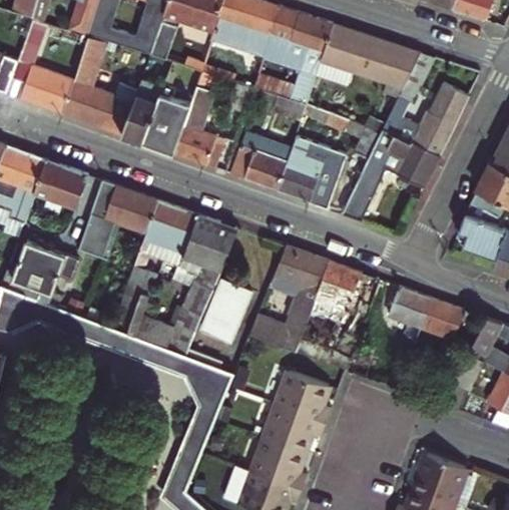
[(19,0),(16,12),(32,17),(37,0),(19,0)]
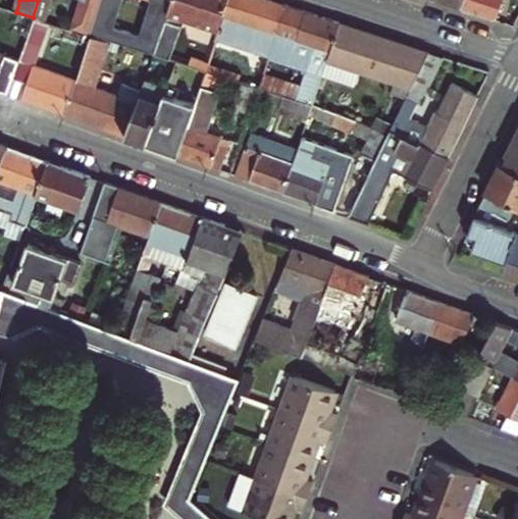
[(38,0),(33,17),(46,21),(52,0),(79,0),(69,29),(84,34),(89,36),(93,20),(99,0),(38,0)]
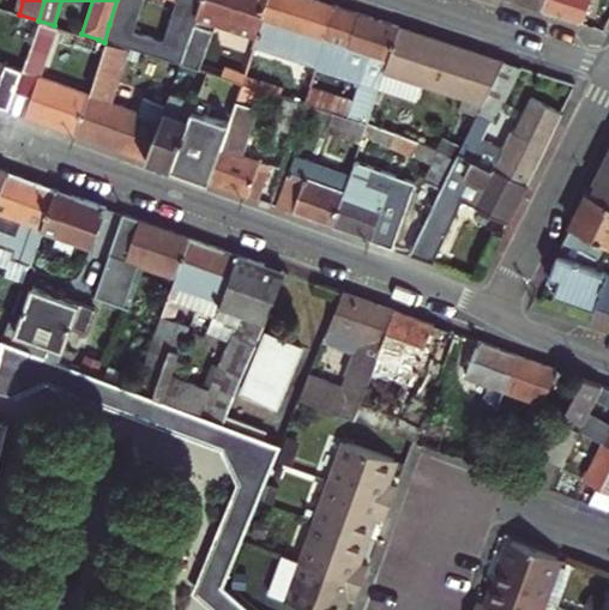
[(185,48),(199,0),(116,0),(109,24),(132,31),(142,0),(174,0),(162,41),(185,48)]
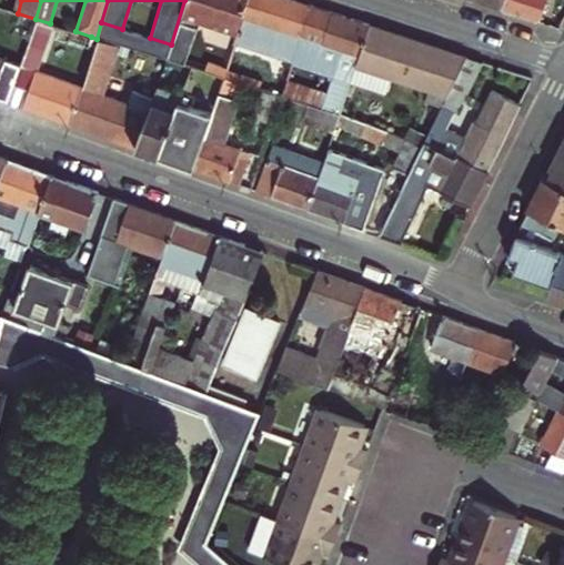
[(184,66),(198,23),(205,0),(184,0),(171,44),(165,60),(184,66)]
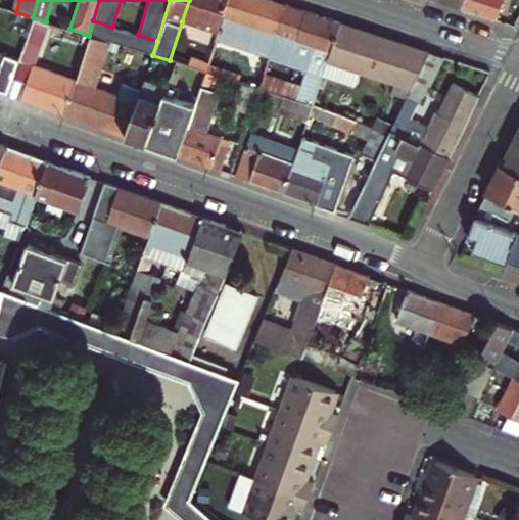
[(189,0),(182,21),(217,33),(227,0),(189,0)]
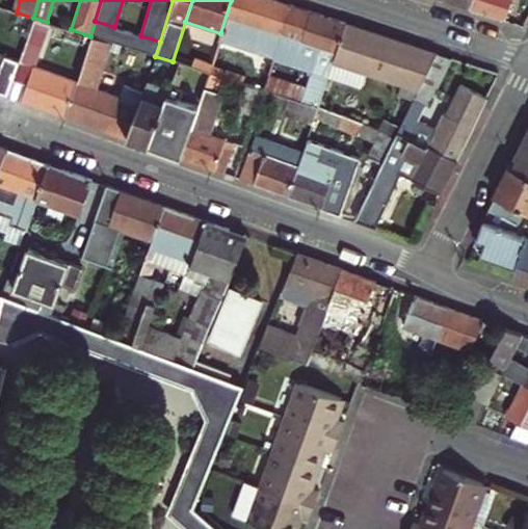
[(276,0),(231,0),(220,33),(218,43),(272,59),(289,4),(276,0)]
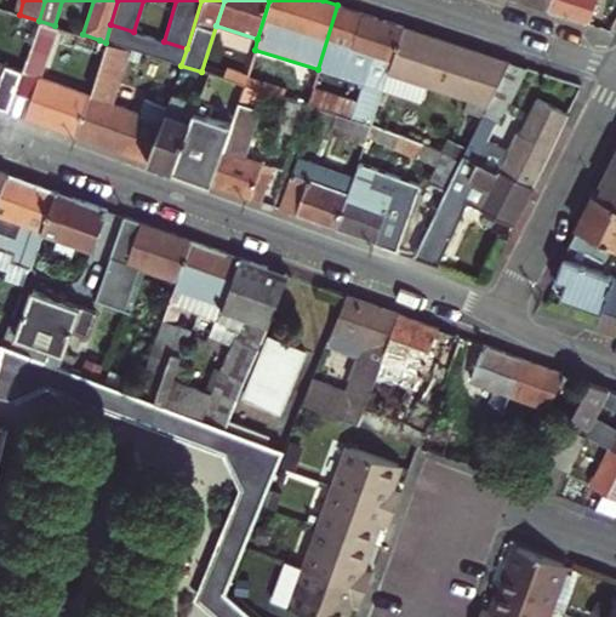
[(522,0),(519,10),(535,15),(558,22),(564,0),(522,0)]
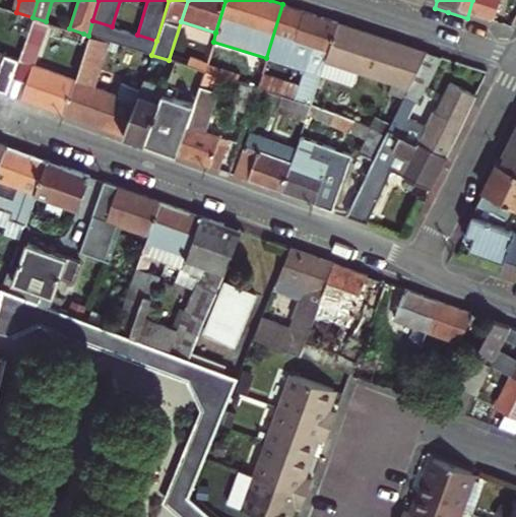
[(472,0),(467,18),(491,26),(502,29),(510,0),(472,0)]
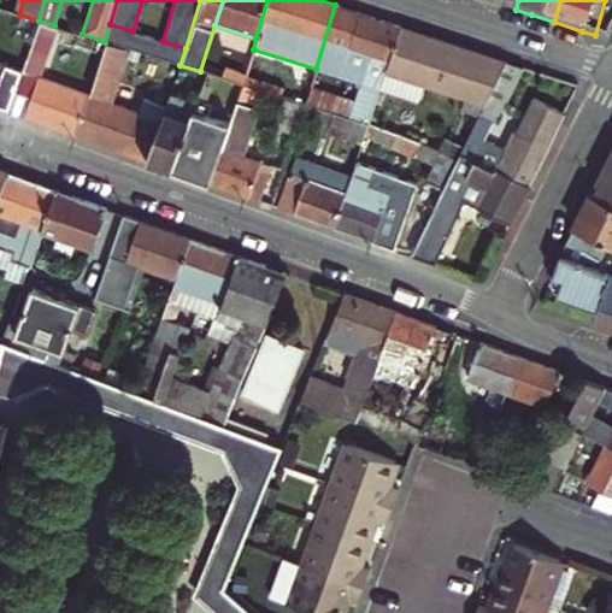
[(316,69),(380,88),(381,82),(399,25),(380,19),(335,5),(316,69)]
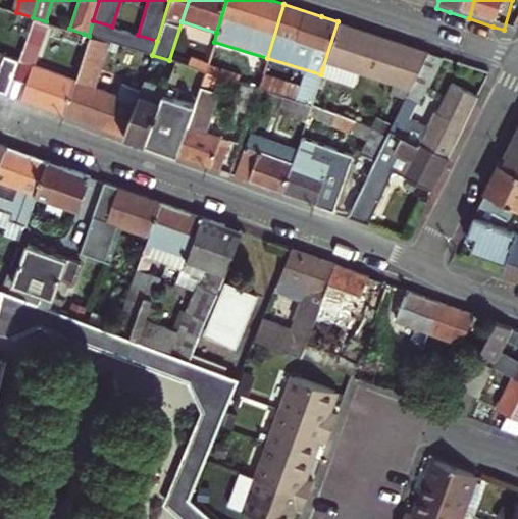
[(28,33),(33,17),(16,12),(4,8),(0,22),(28,33)]
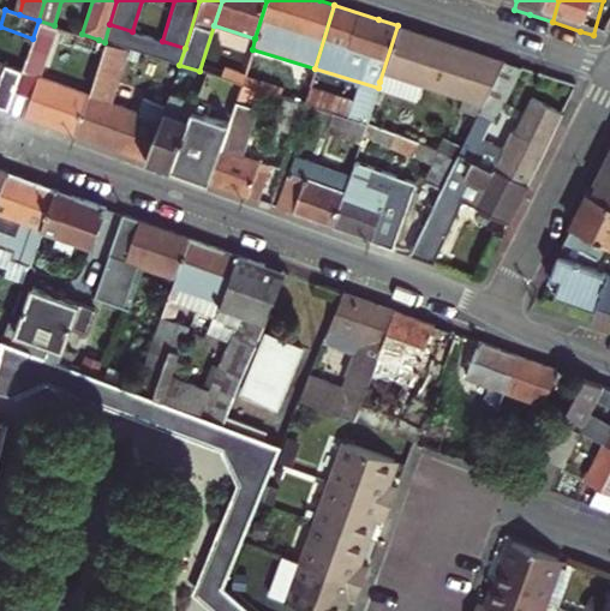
[(41,78),(57,27),(54,25),(39,21),(33,39),(23,71),(41,78)]
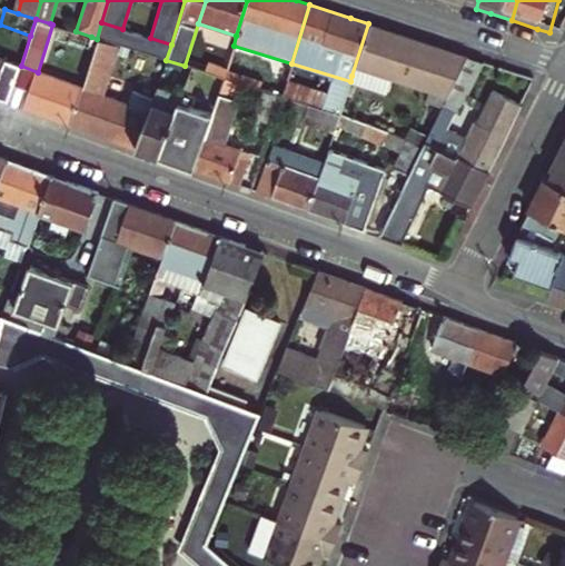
[(122,29),(101,22),(97,39),(115,43),(120,46),(166,60),(171,45),(150,38),(122,29)]
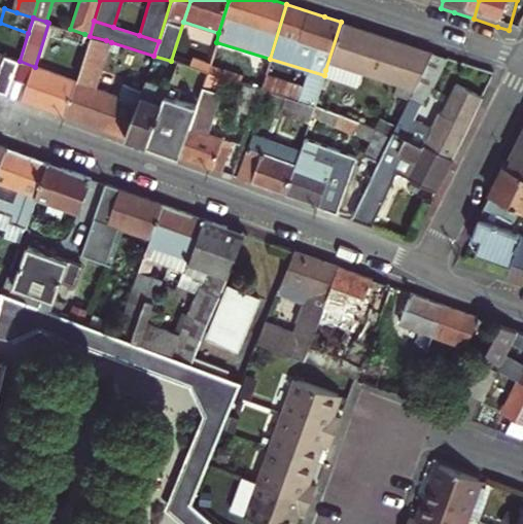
[(410,98),(431,50),(398,40),(341,22),(325,70),(365,83),(410,98)]
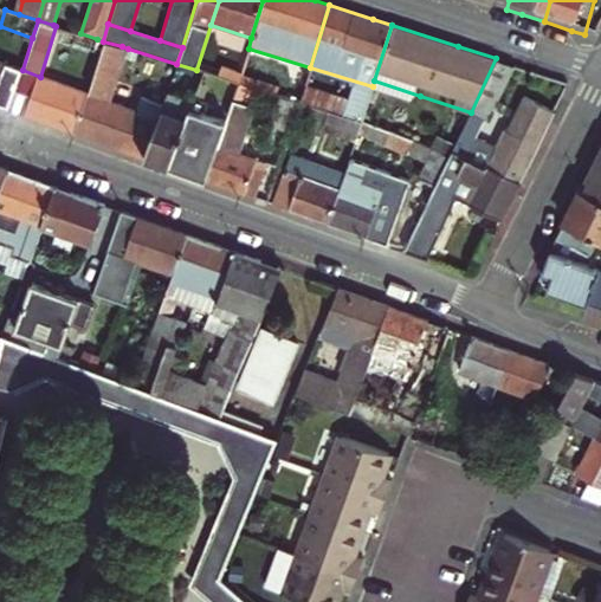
[(94,51),(97,39),(81,33),(76,32),(72,45),(94,51)]
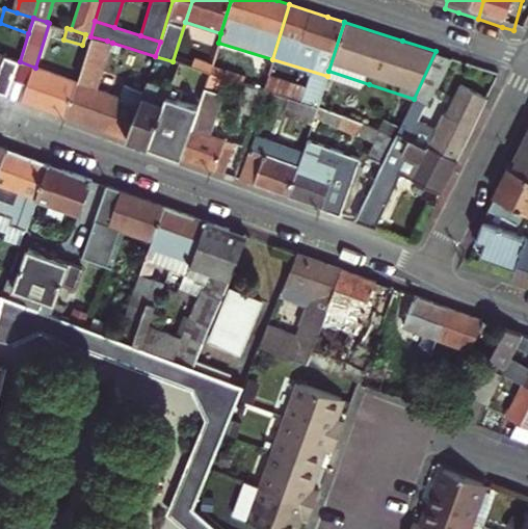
[(107,41),(90,36),(88,43),(86,48),(103,53),(107,41)]
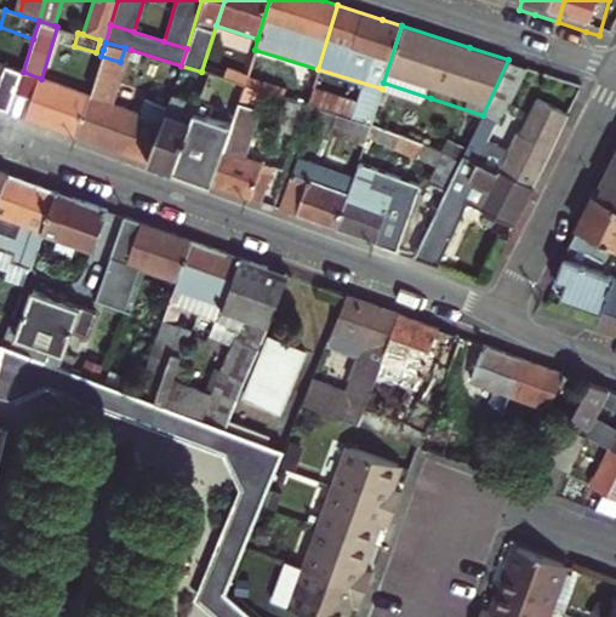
[(90,95),(114,103),(131,50),(125,47),(120,62),(101,56),(90,95)]
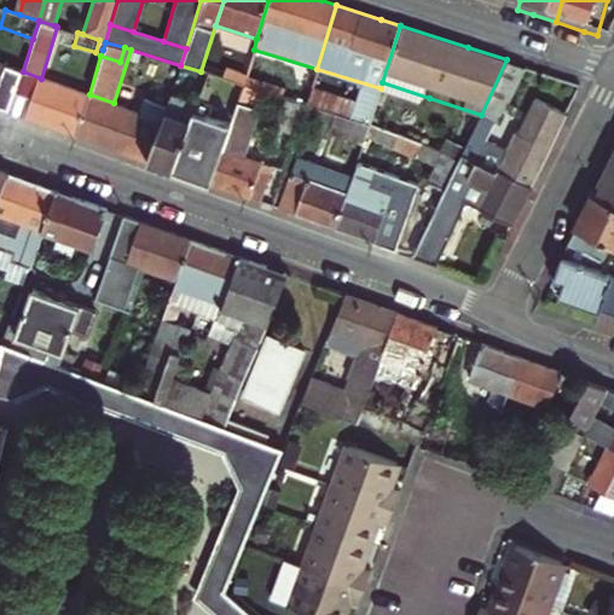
[(543,71),(507,59),(481,115),(463,154),(467,155),(531,186),(554,141),(567,115),(550,105),(533,138),(517,131),(522,121),(503,111),(507,103),(525,109),(543,71)]
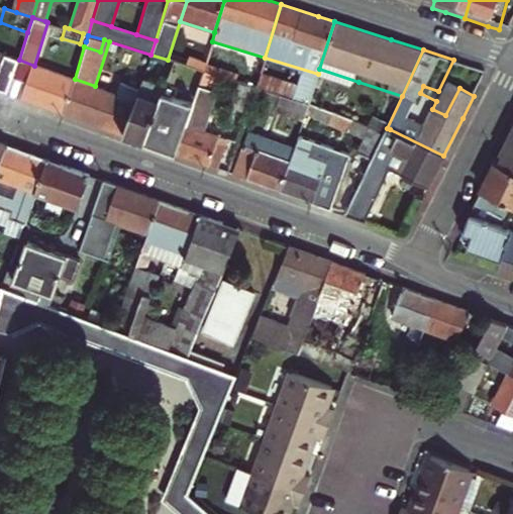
[(19,60),(0,53),(0,92),(8,95),(19,60)]
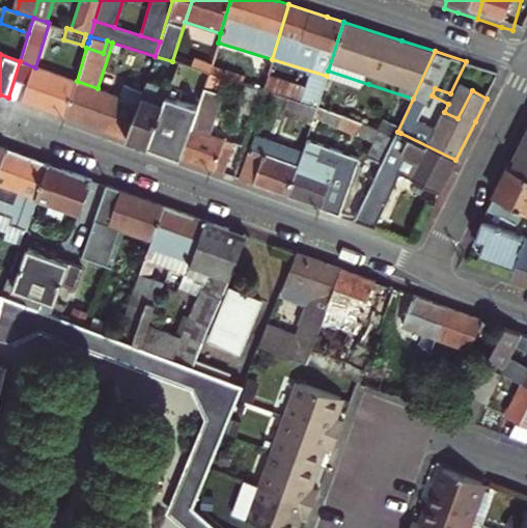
[(190,67),(207,73),(210,66),(211,65),(192,59),(190,67)]
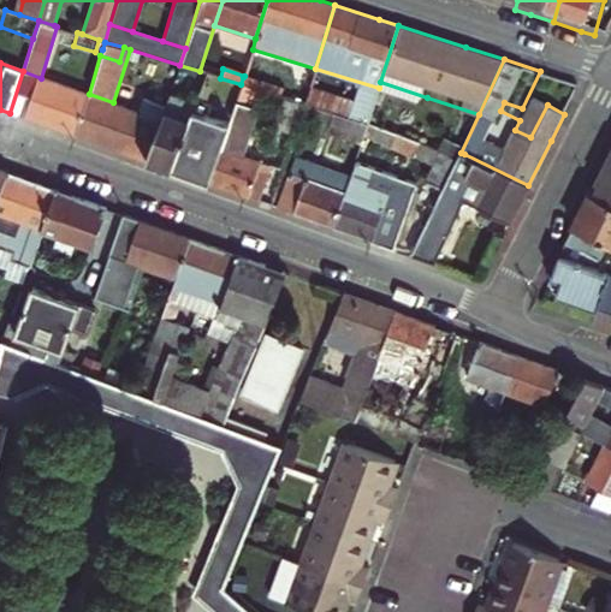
[(89,94),(41,78),(23,71),(10,113),(63,131),(76,136),(89,94)]
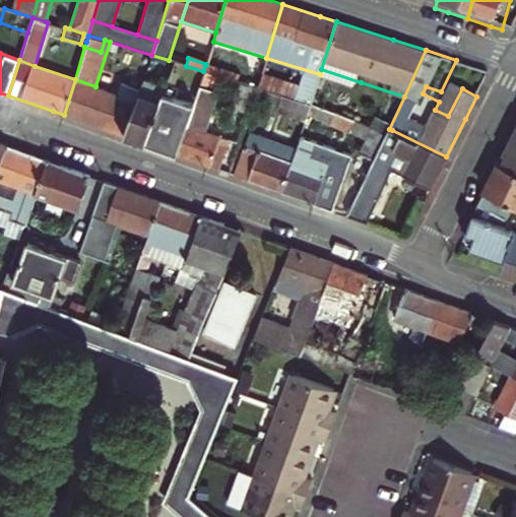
[(237,75),(205,65),(203,71),(235,81),(237,75)]
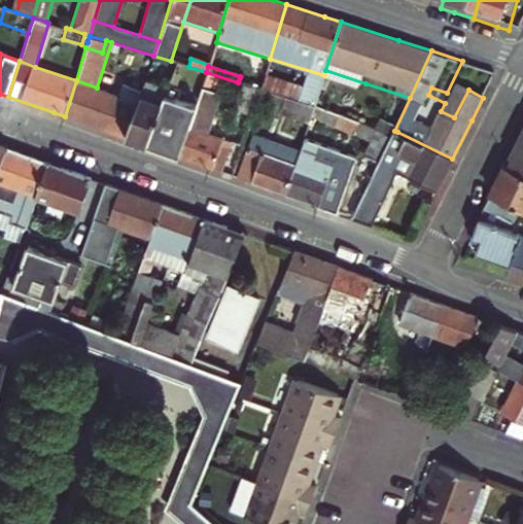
[(323,78),(362,91),(365,83),(325,70),(324,75),(323,78)]
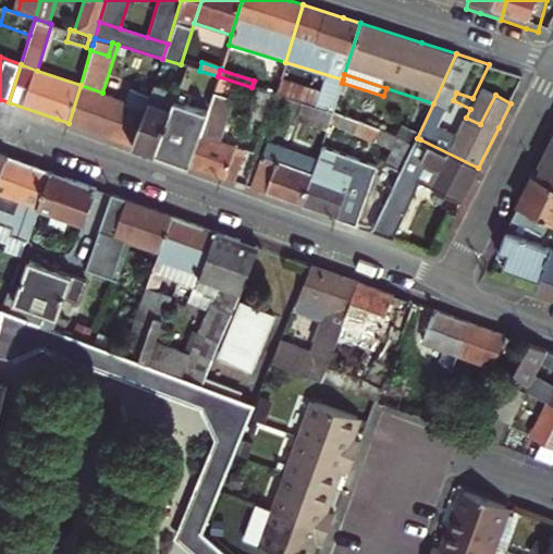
[(275,95),(332,112),(334,105),(336,99),(280,81),(275,95)]
